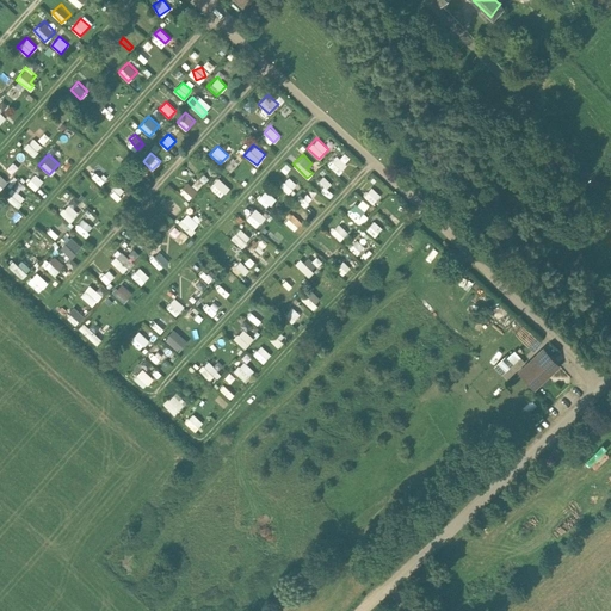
[(338,173),(346,164),(337,155),(328,165),(338,173)]
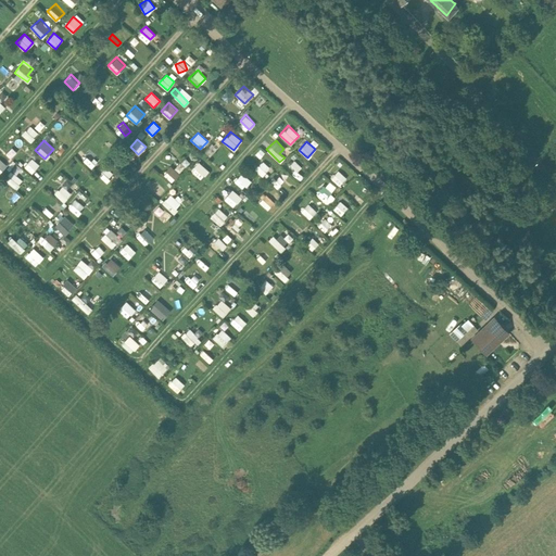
[(12,147),(5,152),(10,158),(16,152),(12,147)]
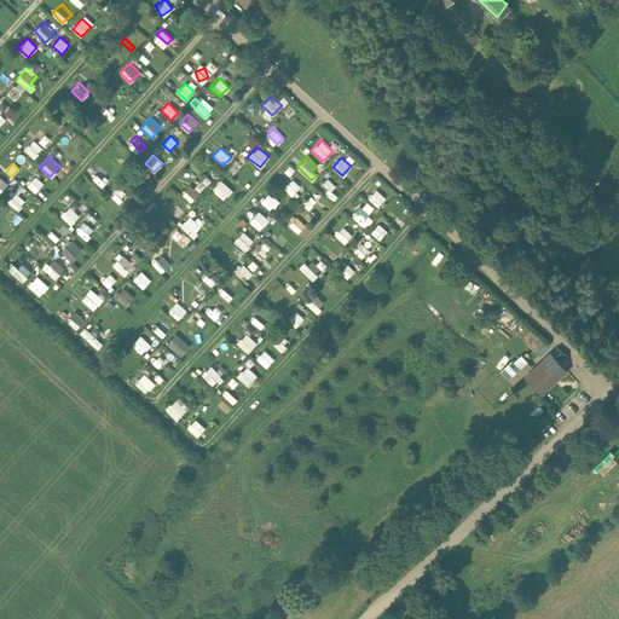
[(100,186),(109,178),(100,169),(92,179),(100,186)]
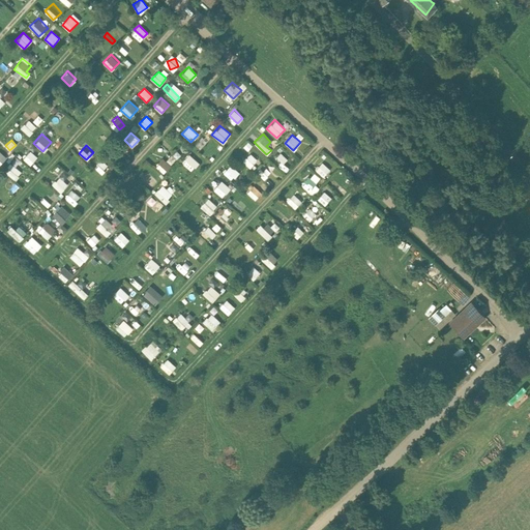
[(30,150),(23,158),(30,165),(37,157),(30,150)]
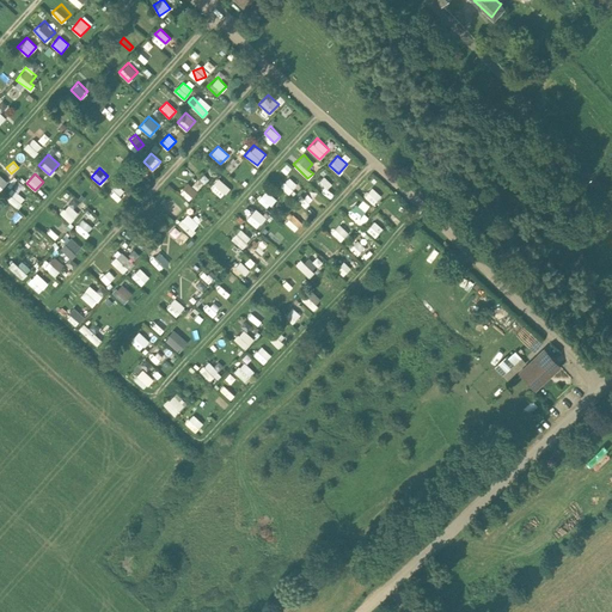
[(191,184),(196,189),(208,178),(203,173),(191,184)]
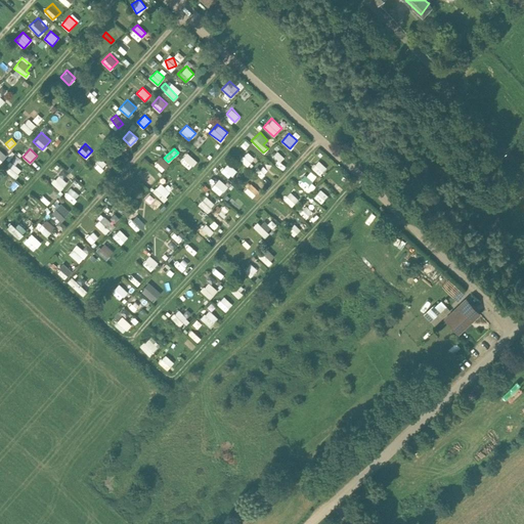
[(247,165),(255,158),(249,150),(241,158),(247,165)]
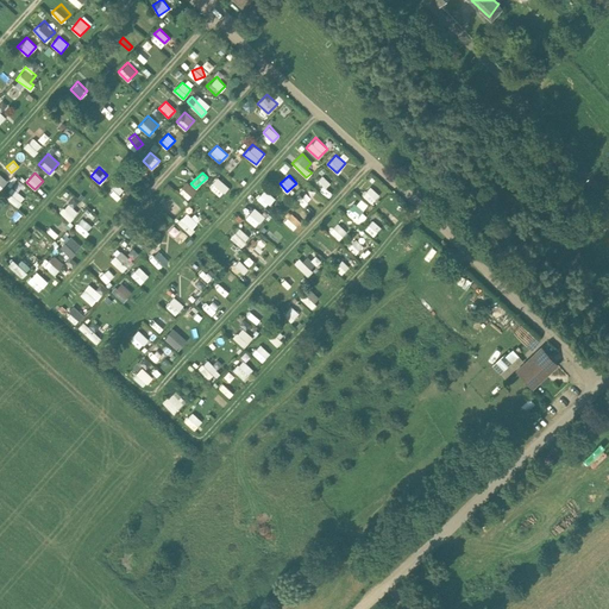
[(314,180),(319,190),(330,184),(325,175),(314,180)]
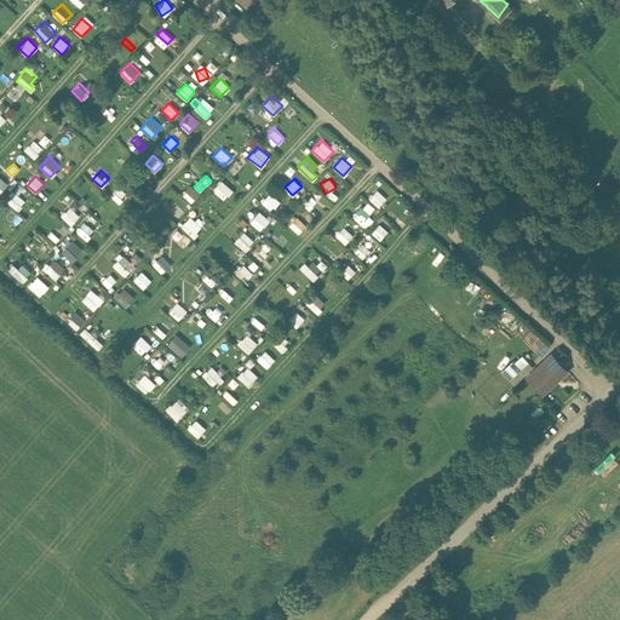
[(223,200),(233,190),(223,181),(213,189),(223,200)]
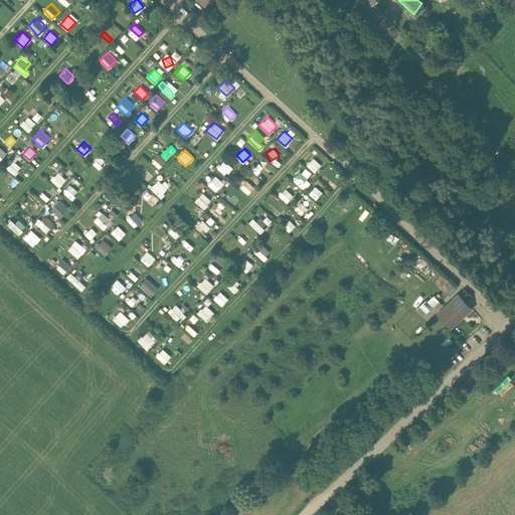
[(158,153),(151,160),(159,168),(166,162),(158,153)]
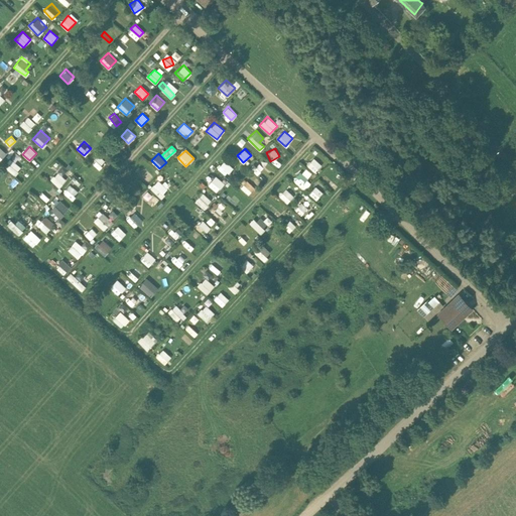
[(100,167),(104,158),(97,156),(94,165),(100,167)]
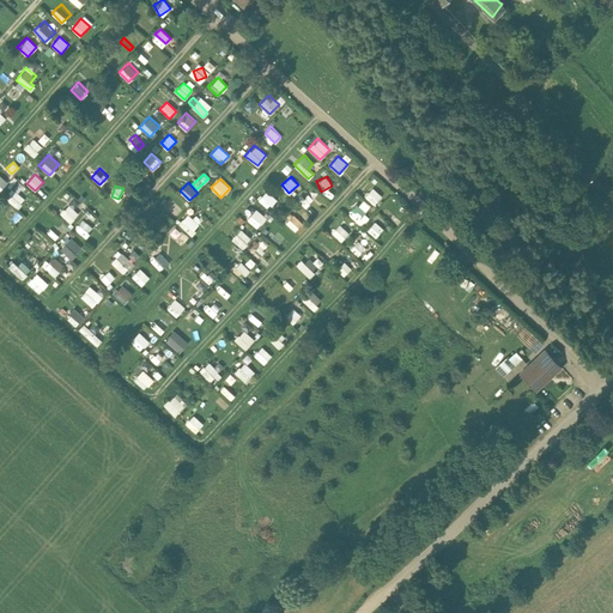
[(12,189),(5,199),(18,207),(25,198),(12,189)]
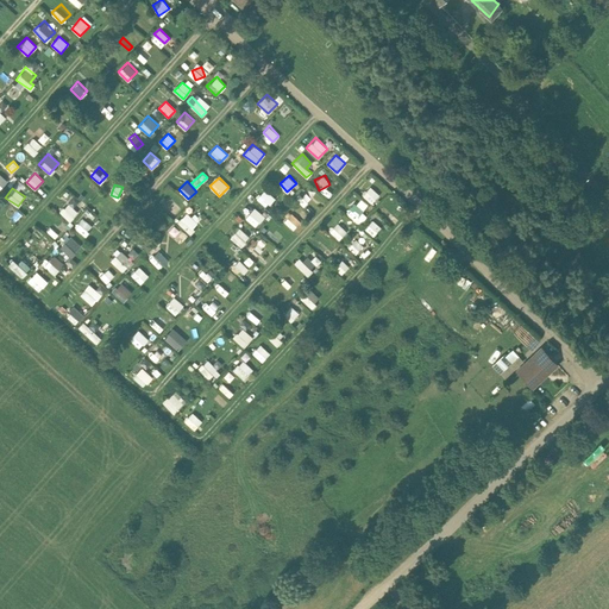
[(305,208),(309,205),(302,196),(297,199),(305,208)]
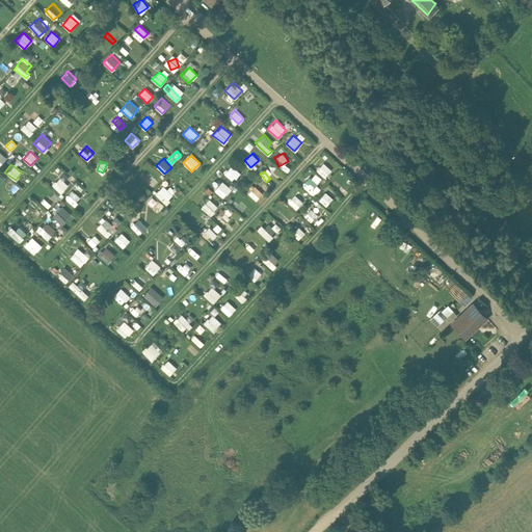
[(316,192),(320,188),(316,184),(321,178),(314,171),(304,182),(316,192)]
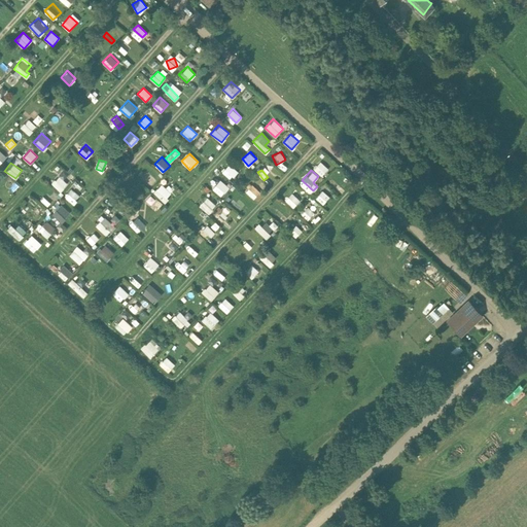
[(148,188),(156,180),(149,172),(140,180),(148,188)]
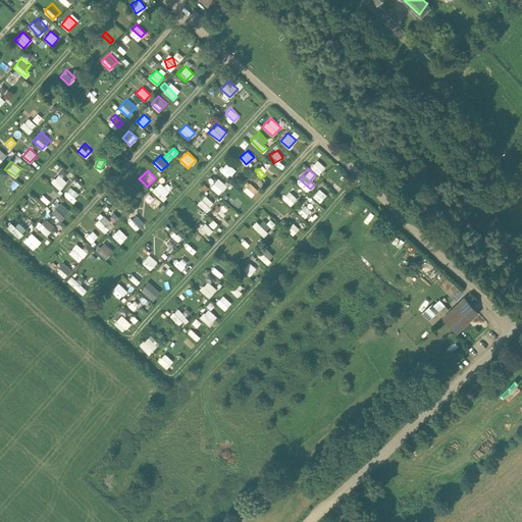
[(59,189),(66,180),(56,173),(50,181),(59,189)]
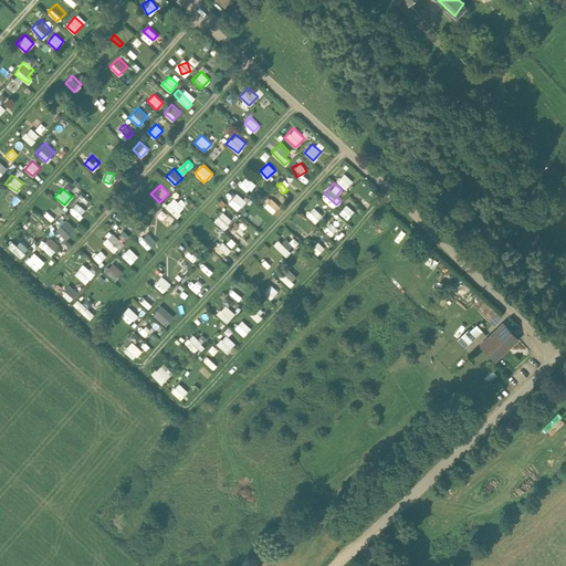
[(237,191),(228,201),(237,210),(247,200),(237,191)]
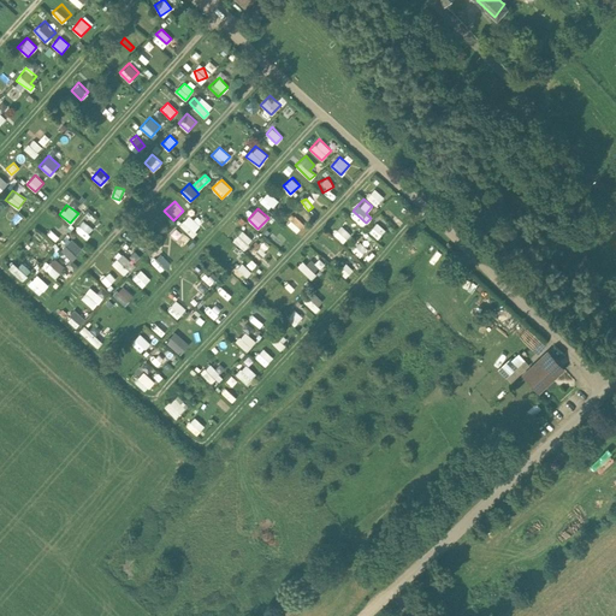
[(191,236),(201,226),(189,214),(179,224),(191,236)]
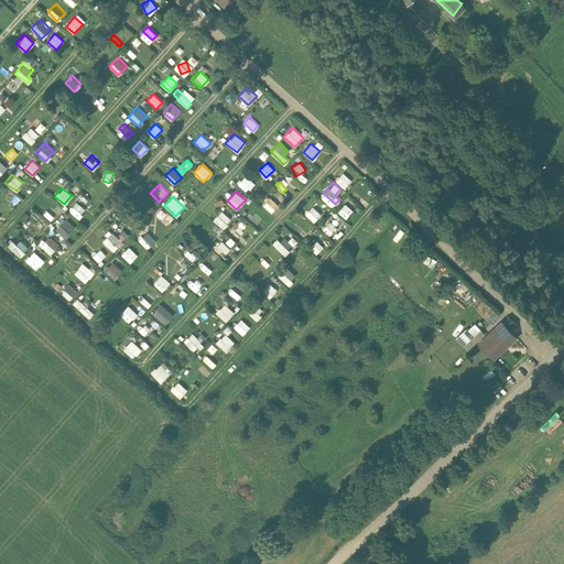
[(271,213),(279,205),(270,196),(262,204),(271,213)]
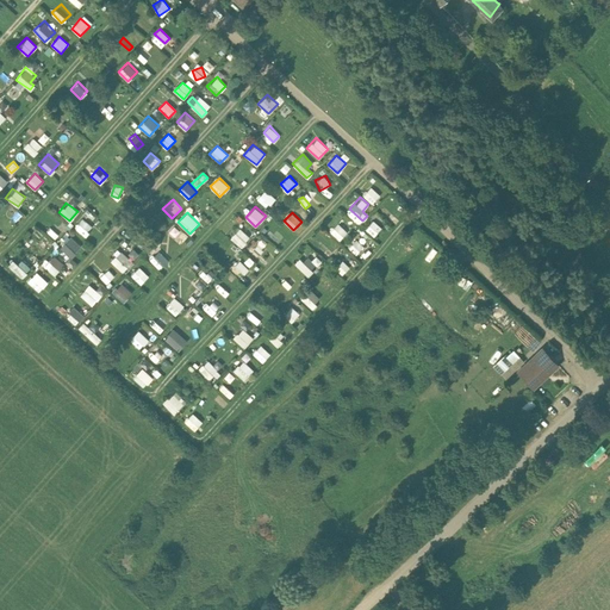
[(88,231),(92,225),(81,218),(78,223),(88,231)]
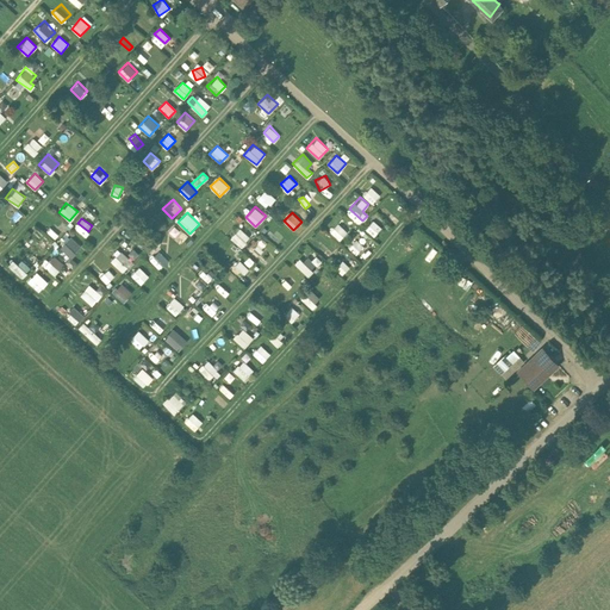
[(365,229),(374,236),(381,228),(373,219),(365,229)]
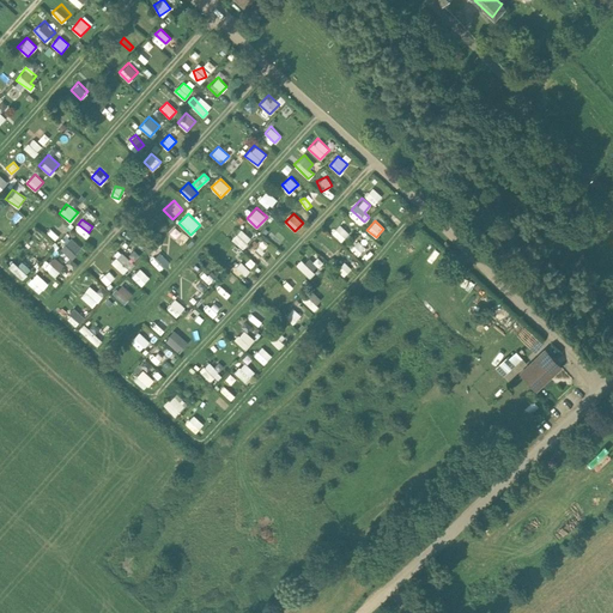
[(339,224),(332,232),(341,241),(350,232),(339,224)]
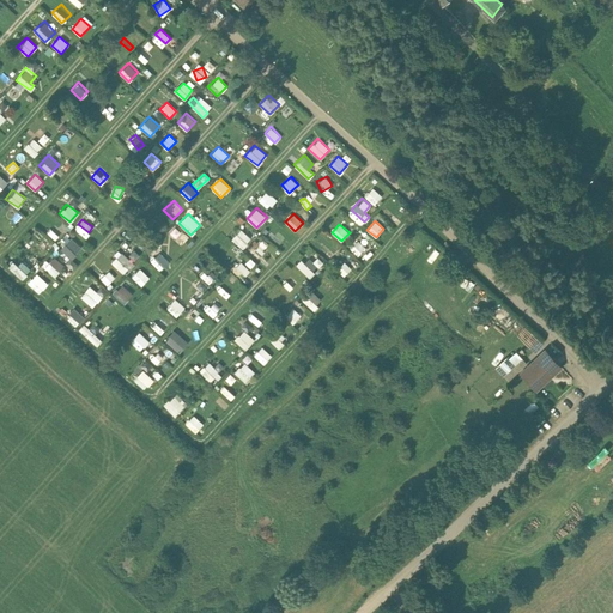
[(242,249),(252,240),(241,229),(231,237),(242,249)]
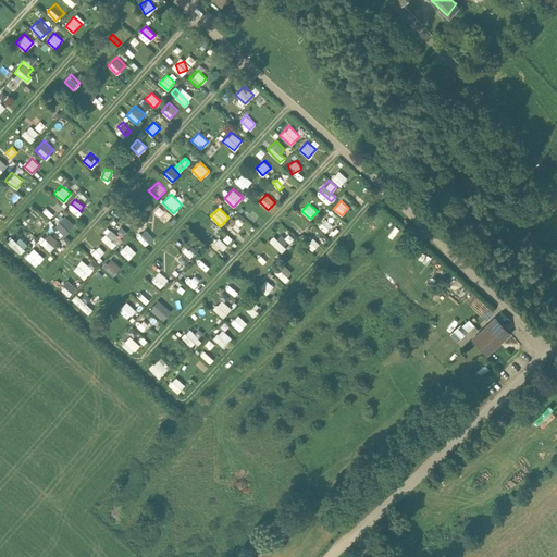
[(63,234),(73,225),(64,215),(54,224),(63,234)]
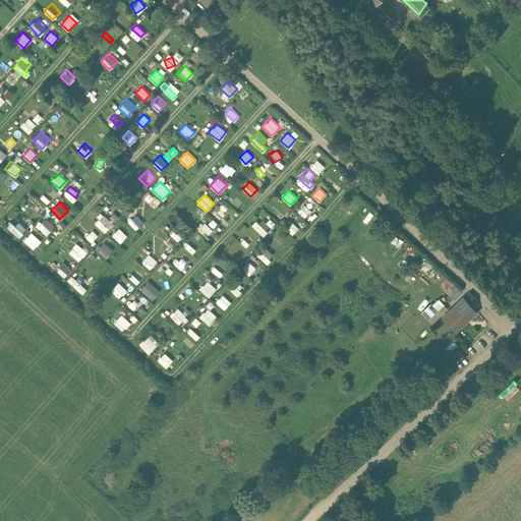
[(223,212),(228,208),(224,204),(213,214),(218,220),(225,214),(223,212)]
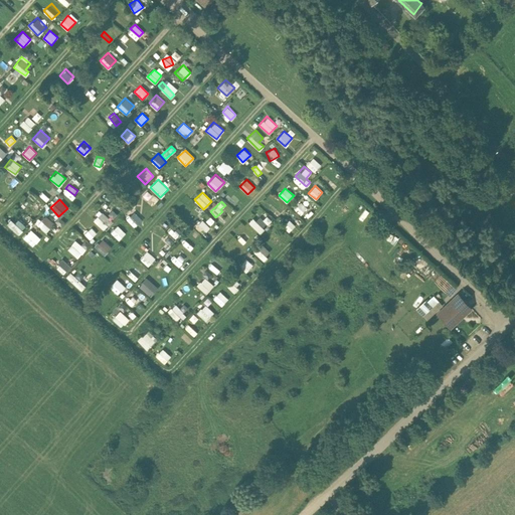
[(301,201),(294,208),(301,214),(307,207),(301,201)]
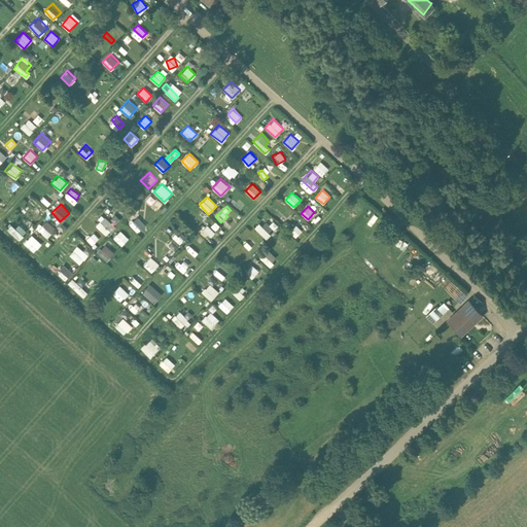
[(33,208),(23,221),(31,227),(41,215),(33,208)]
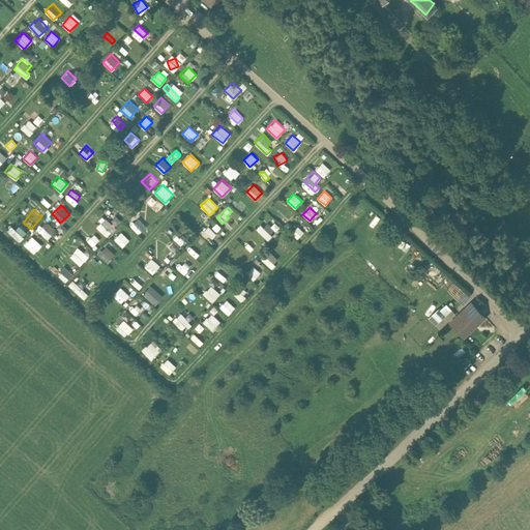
[(95,226),(106,236),(115,228),(105,216),(95,226)]
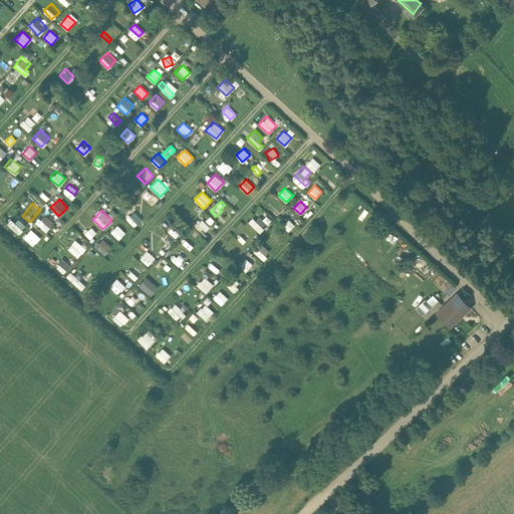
[(125,216),(132,226),(141,221),(136,211),(125,216)]
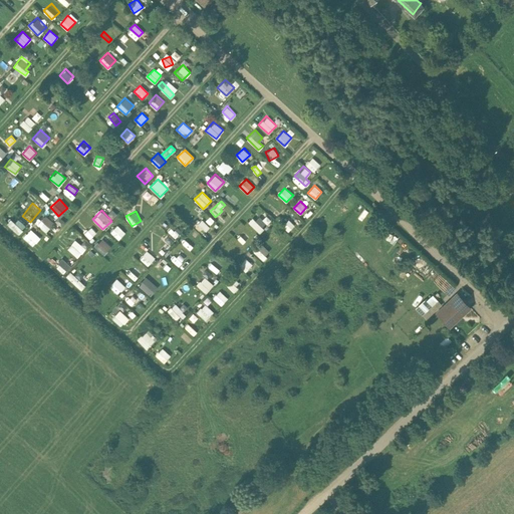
[(37,223),(45,231),(54,222),(45,214),(37,223)]
